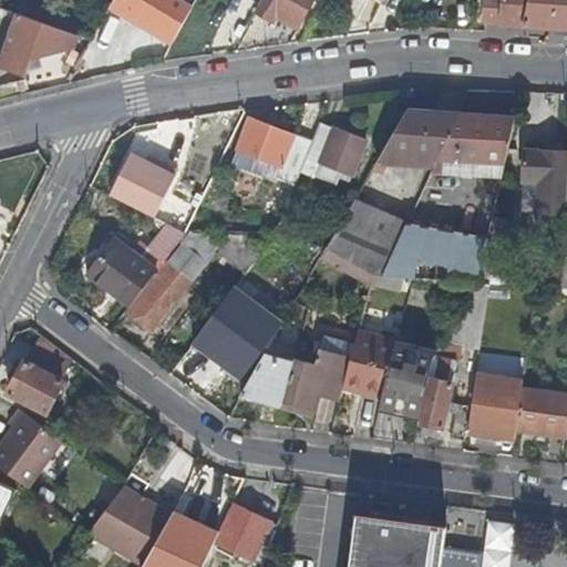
[(113,0),(109,8),(129,19),(132,13),(166,32),(179,9),(163,0),(113,0)]
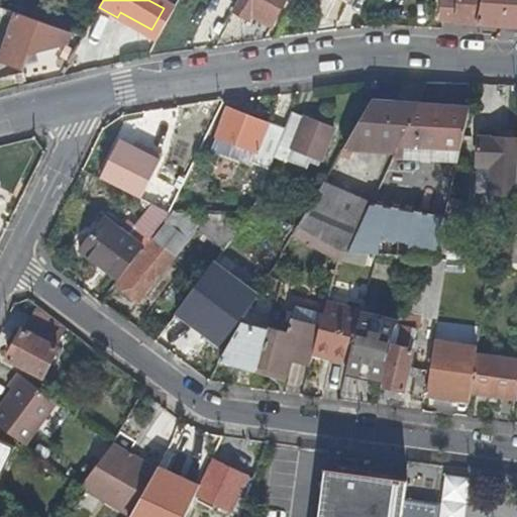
[(284,0),(237,0),(236,2),(232,9),(248,18),(251,11),(272,22),(284,0)]
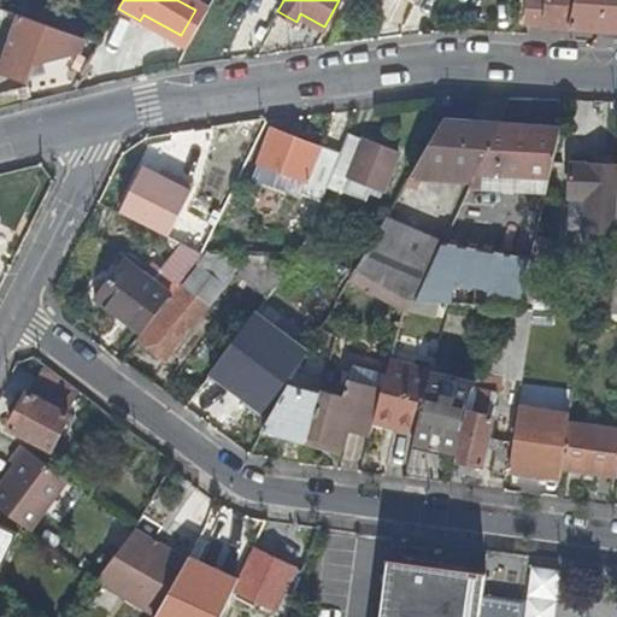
[(527,0),(526,25),(573,28),(577,0),(527,0)]
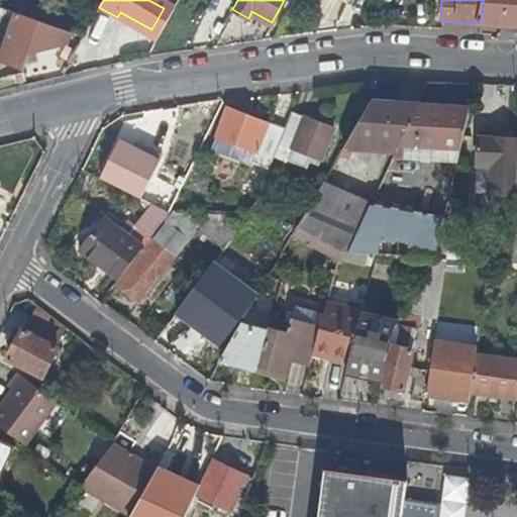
[(516,0),(484,0),(480,23),(516,26),(516,0)]
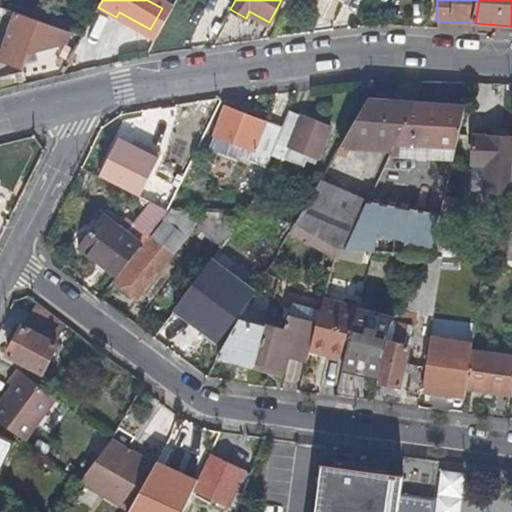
[(150,29),(119,12),(116,17),(147,34),(150,29)]
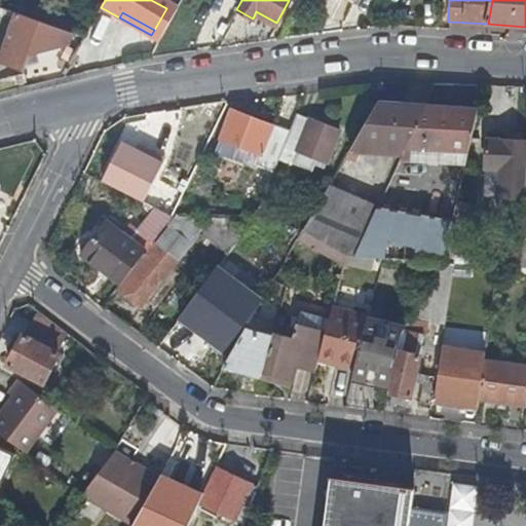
[(69,45),(73,34),(17,14),(0,61),(28,54),(69,45)]
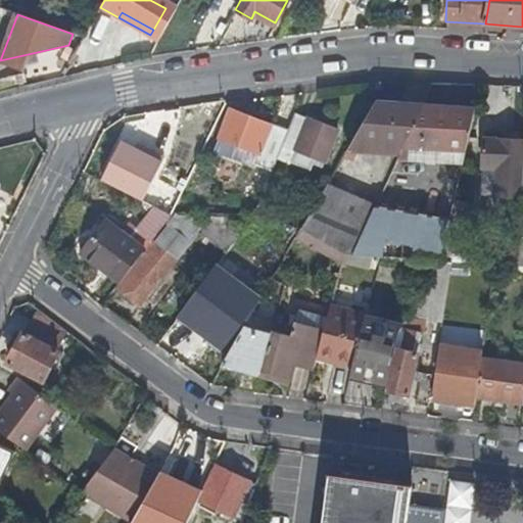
[(28,54),(0,60),(22,68),(28,54)]
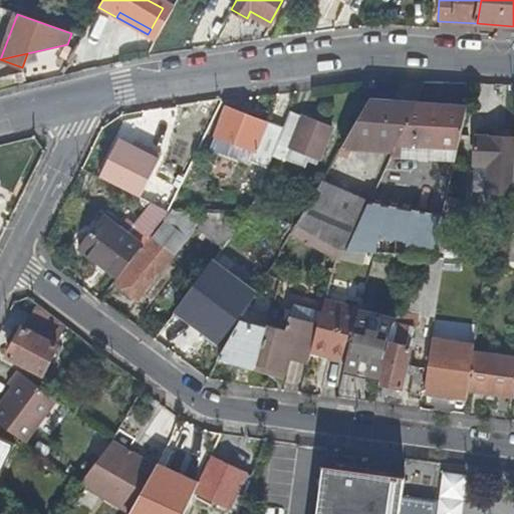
[(414,105),(366,100),(340,147),(393,151),(414,105)]
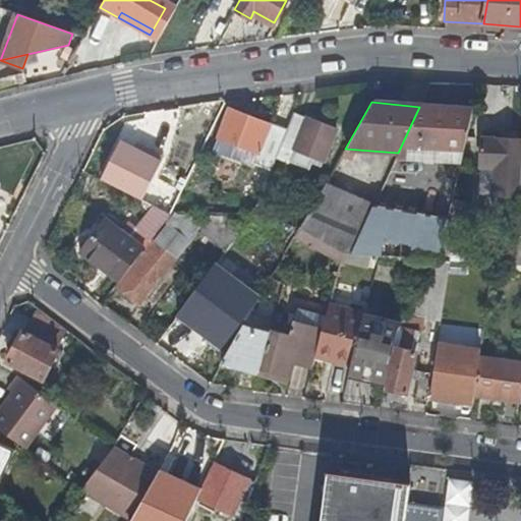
[(396,157),(412,158),(417,147),(463,149),(472,109),(419,107),(398,153),(396,157)]
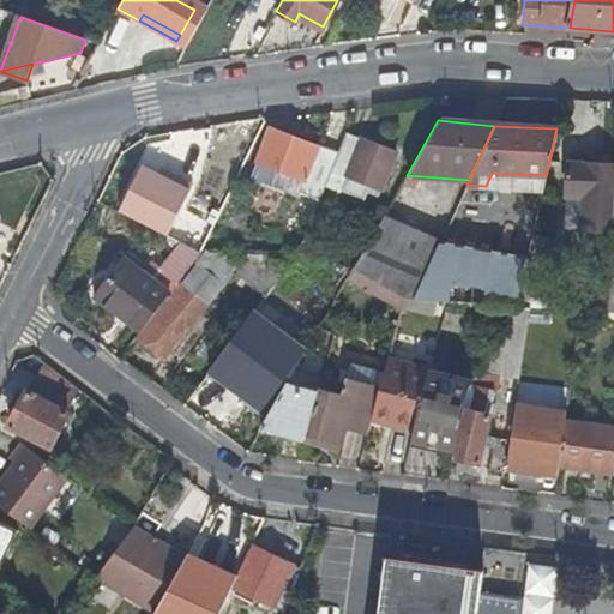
[(296,194),(318,203),(331,172),(337,154),(315,146),(315,148),(268,130),(248,181),(294,198),(296,194)]
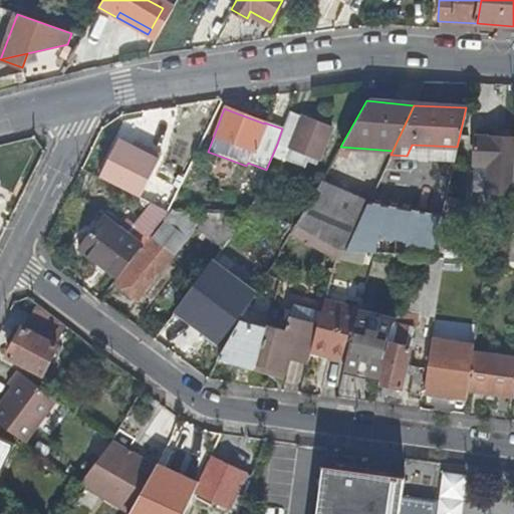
[(330,129),(289,112),(282,129),(277,144),(318,159),(330,129)]
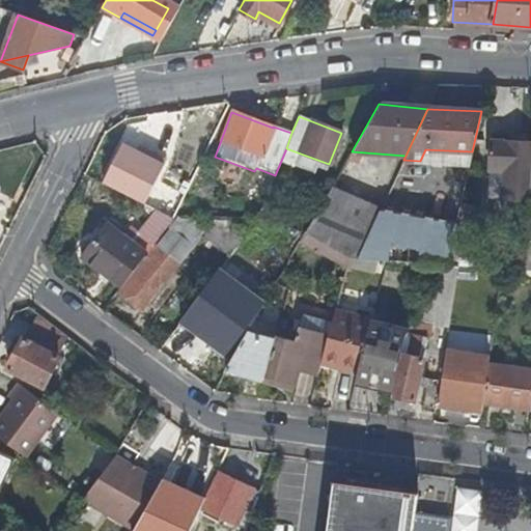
[(530,165),(530,142),(491,140),(490,166),(505,167),(503,196),(529,197),(530,165)]
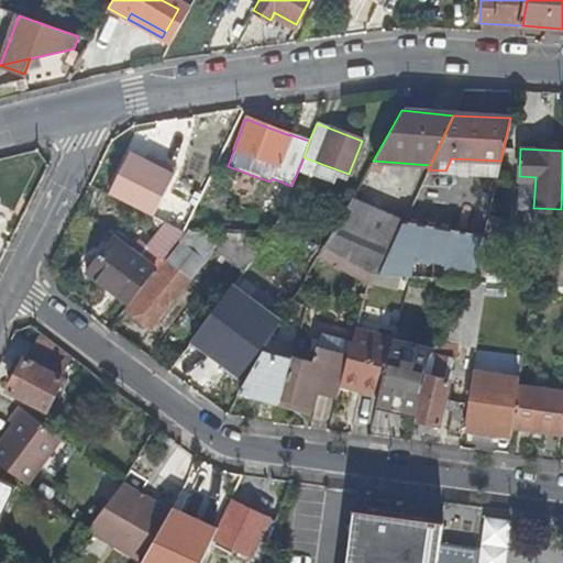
[(129,155),(109,196),(151,217),(174,173),(156,164),(154,168),(129,155)]
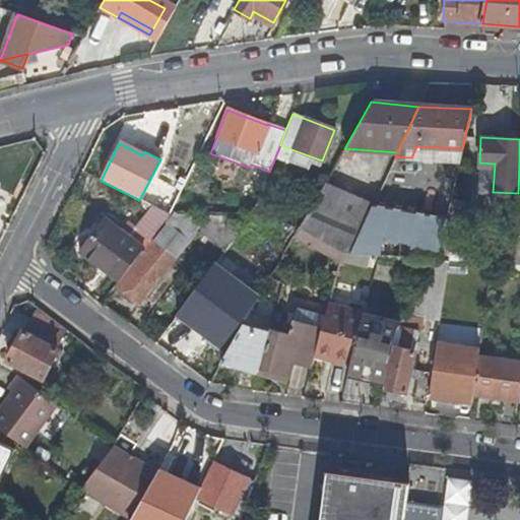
[(416,146),(411,157),(459,161),(462,148),(416,146)]
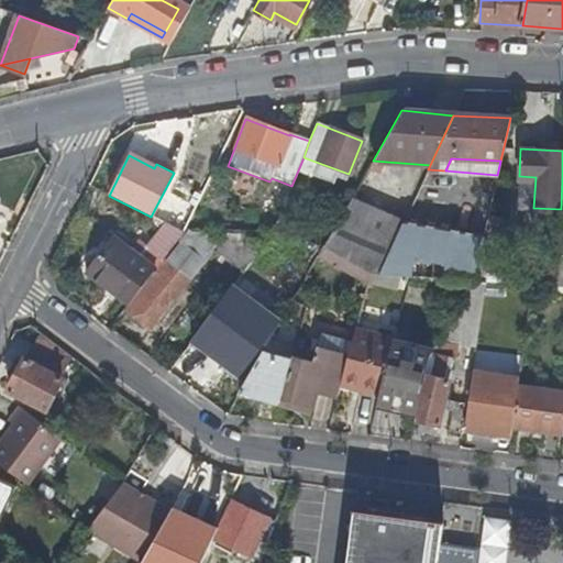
[(404,220),(351,198),(323,246),(370,275),(378,275),(404,220)]
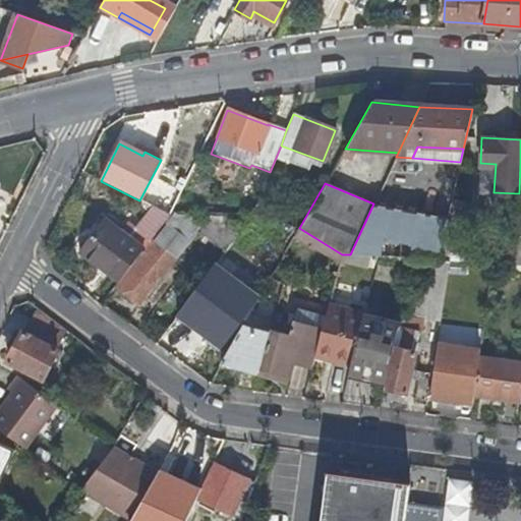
[(448,218),(373,204),(350,254),(378,256),(413,258),(432,261),(439,261),(445,232),(446,229),(448,218)]
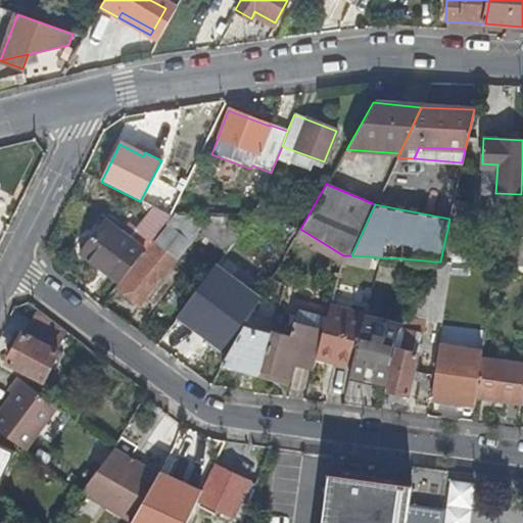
[(138,308),(193,234),(197,229),(181,217),(169,216),(143,250),(120,283),(113,291),(138,308)]
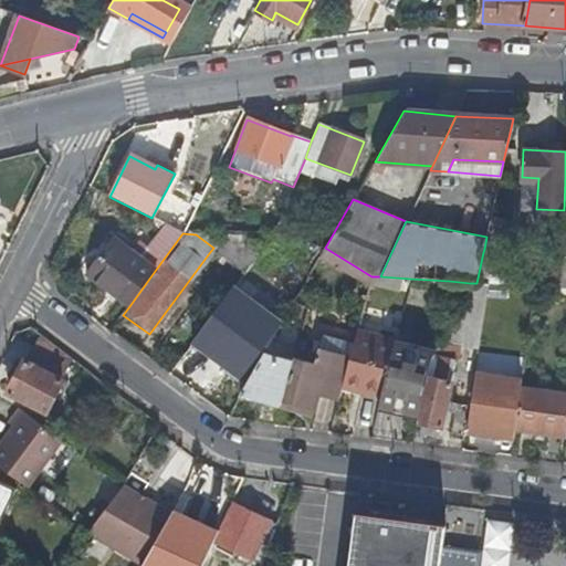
[(213,248),(209,253),(244,275),(249,269),(274,234),(196,234),(213,248)]
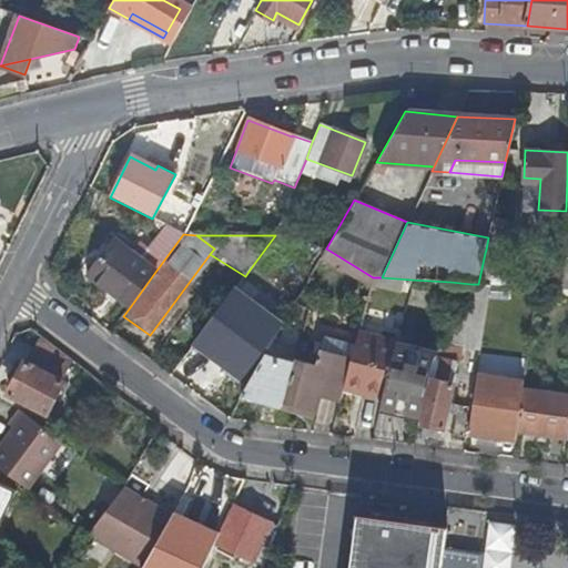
[(262,324),(277,333),(294,304),(307,281),(301,276),(275,261),(288,239),(275,235),(250,270),(251,271),(237,290),(247,297),(241,306),(264,321),(262,324)]
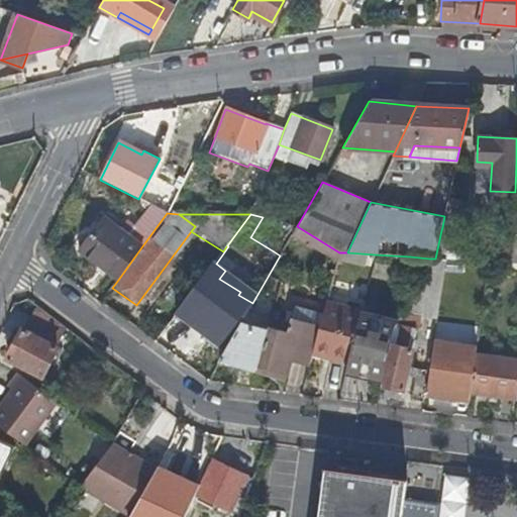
[(78,249),(118,280),(141,247),(102,218),(78,249)]
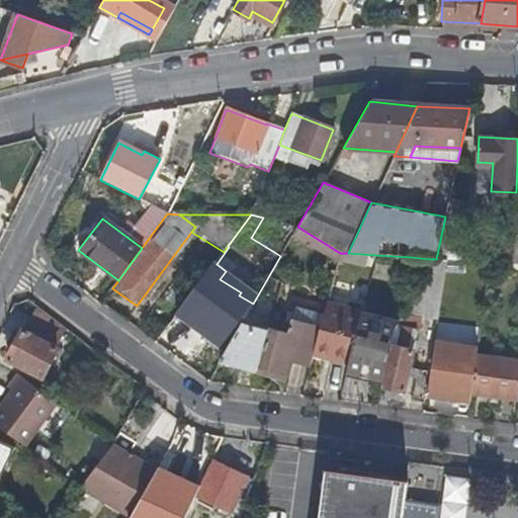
[(297,227),(293,239),(336,263),(340,253),(297,227)]
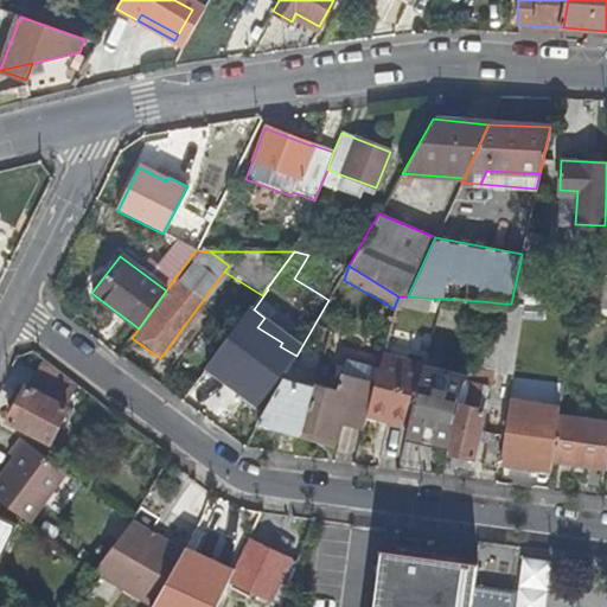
[(570,307),(600,310),(602,278),(532,272),(518,270),(511,304),(523,305),(570,307)]
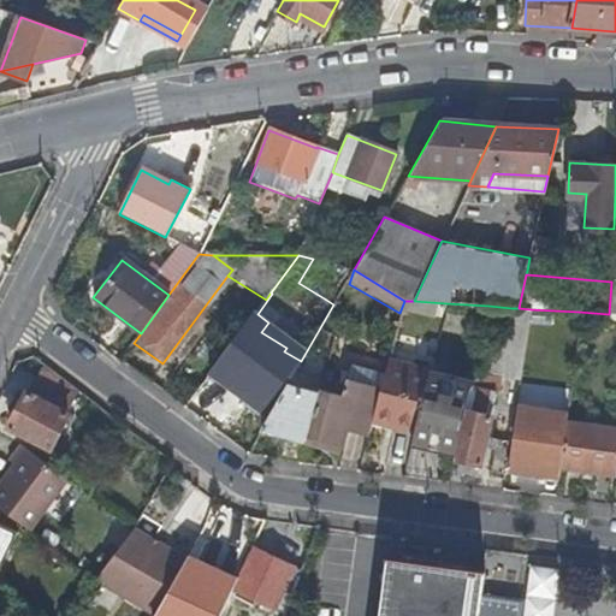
[(335,284),(326,300),(333,304),(343,289),(335,284)]
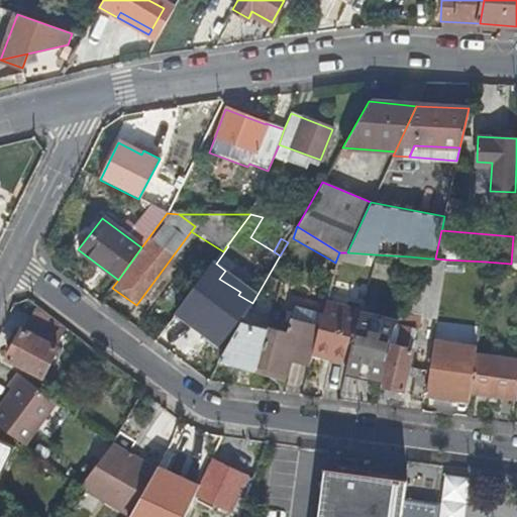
[(335,263),(365,269),(375,254),(347,252),(339,252),(335,263)]
